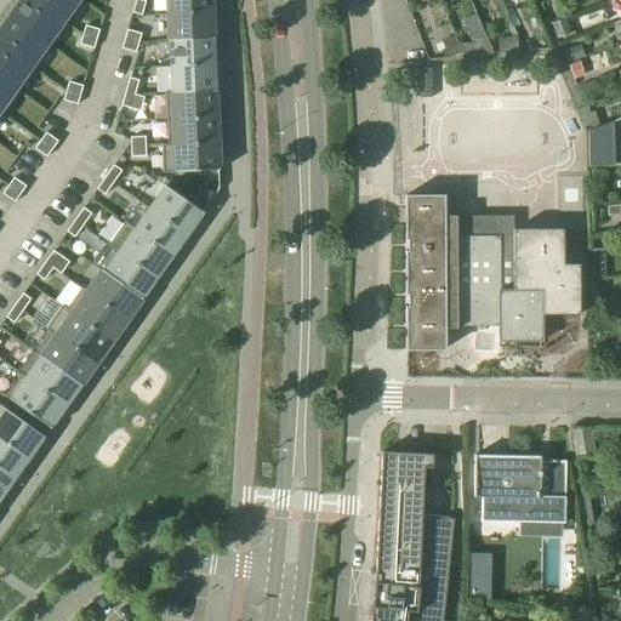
[(49,0),(21,0),(15,10),(53,38),(69,15),(49,0)]
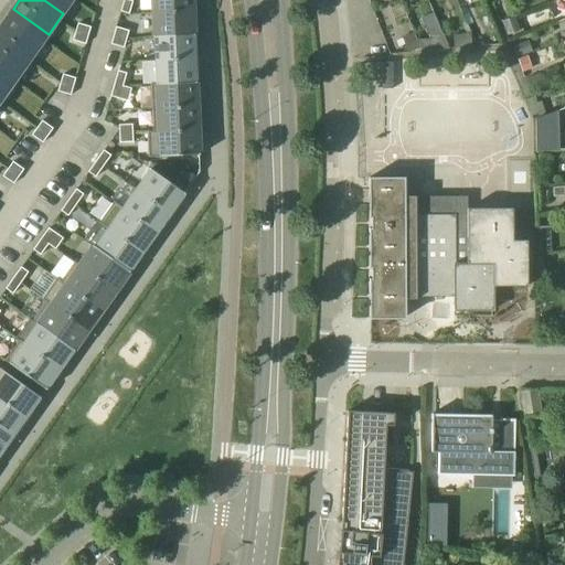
[(44,0),(63,13),(72,0),(44,0)]
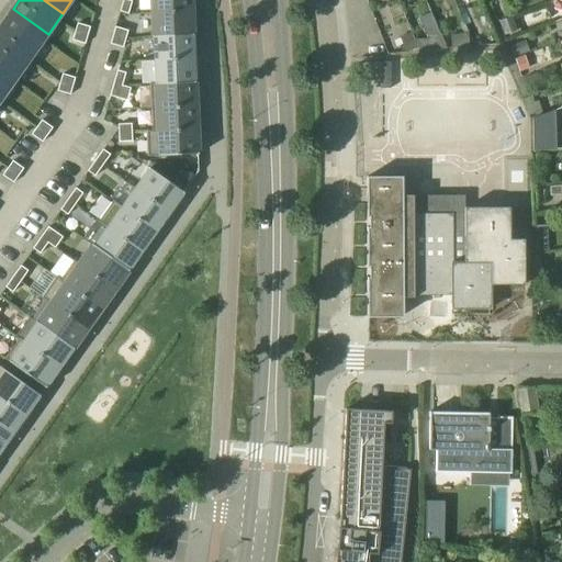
[(126,0),(123,0),(120,12),(128,14),(132,1),(126,0)]
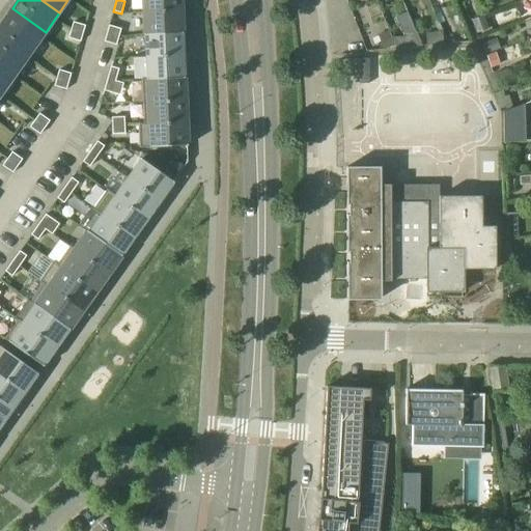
[(180,0),(143,0),(144,12),(182,10),(180,0)]
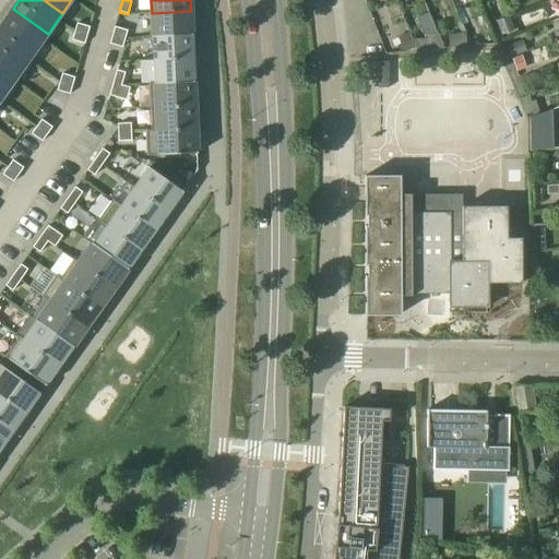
[(0,30),(33,54),(48,34),(13,9),(0,27),(0,30)]
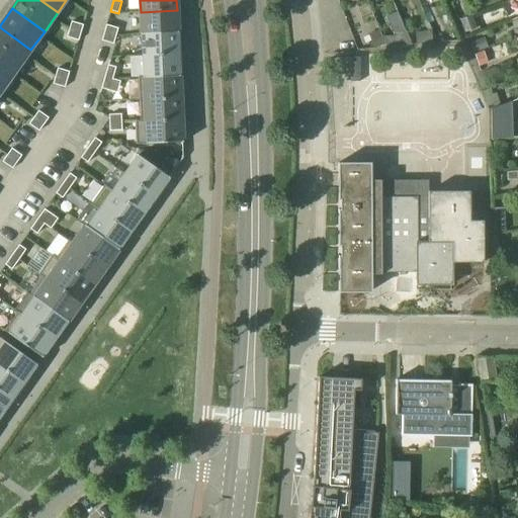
[(141,12),(142,33),(178,32),(177,10),(141,12)]
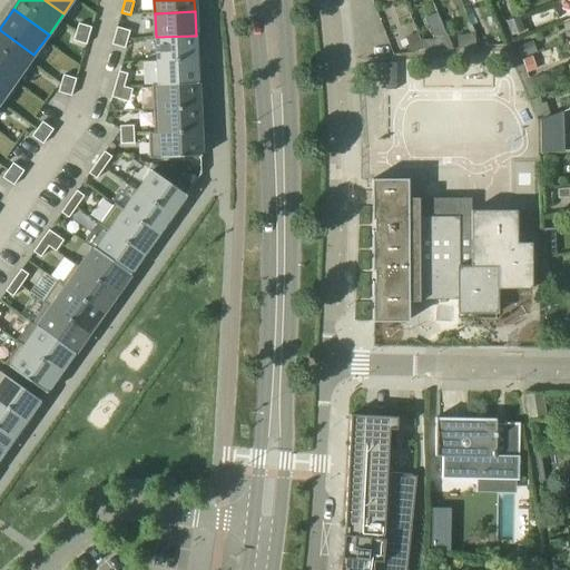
[(517,17),(505,21),(511,36),(523,31),(517,17)]
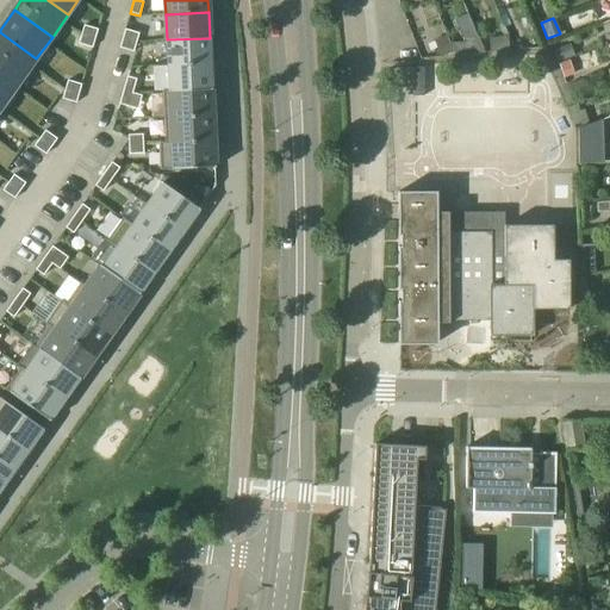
[(81,35),(95,38),(98,30),(85,25),(81,35)]
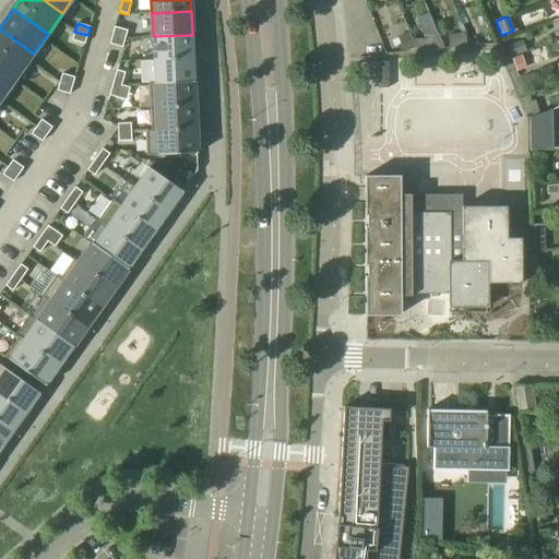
[(113,35),(126,39),(128,31),(115,27),(113,35)]
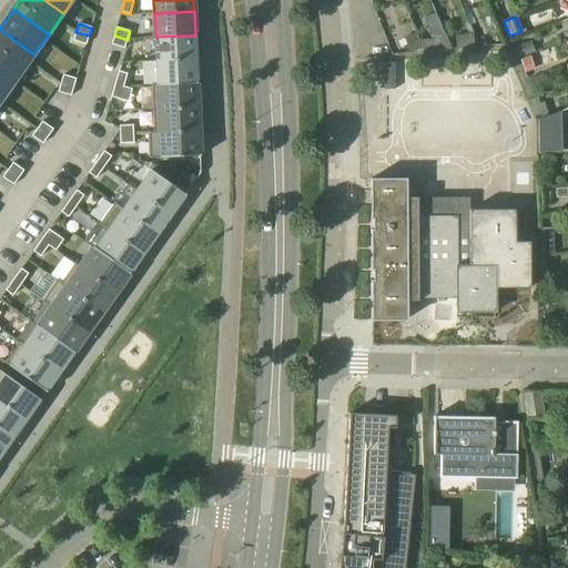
[(0,61),(19,75),(33,54),(0,30),(0,61)]
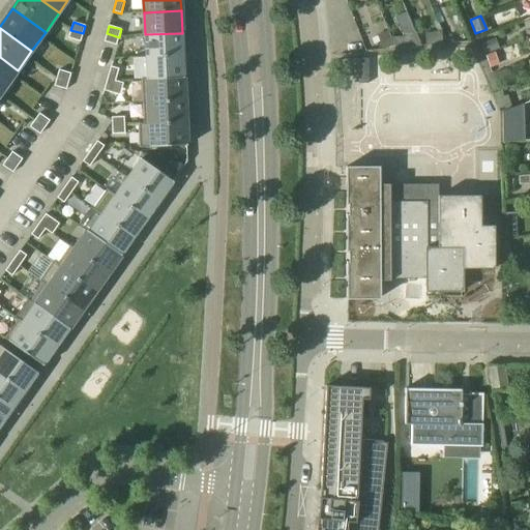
[(68,38),(80,41),(81,41),(83,33),(70,30),(68,38)]
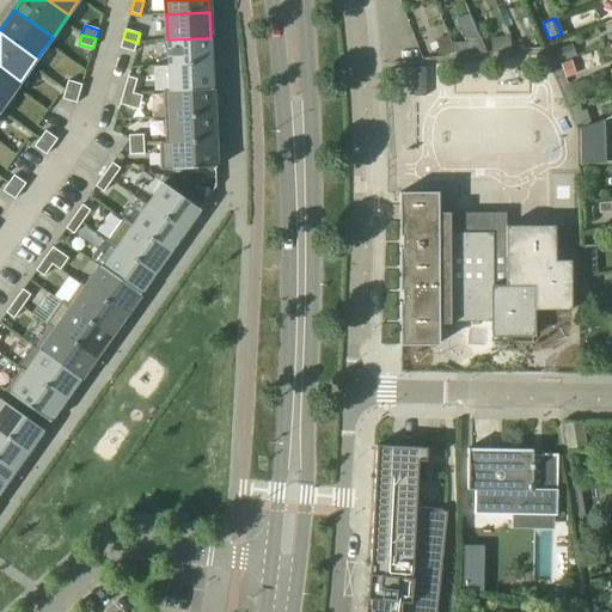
[(454,51),(447,36),(434,40),(441,56),(454,51)]
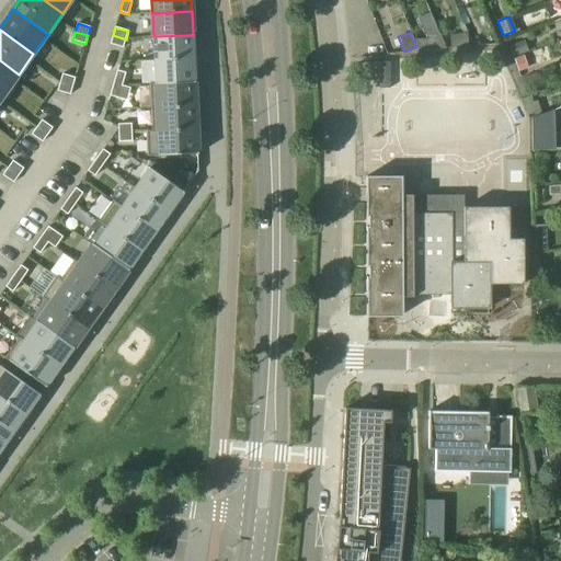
[(449,34),(450,48),(468,47),(468,33),(449,34)]
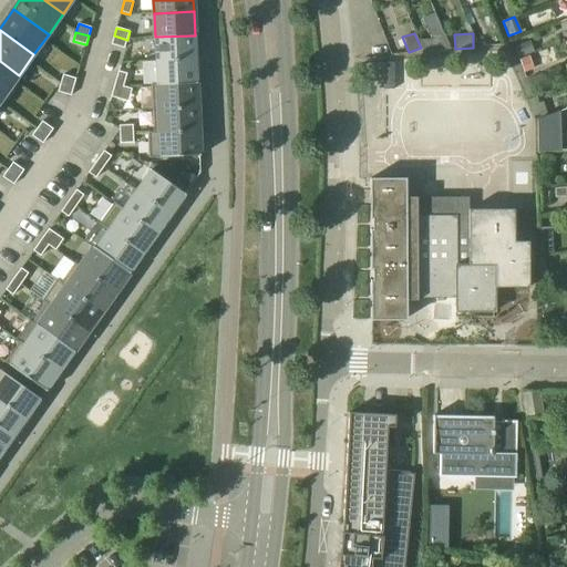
[(421,51),(446,49),(445,34),(432,35),(432,39),(420,40),(421,51)]
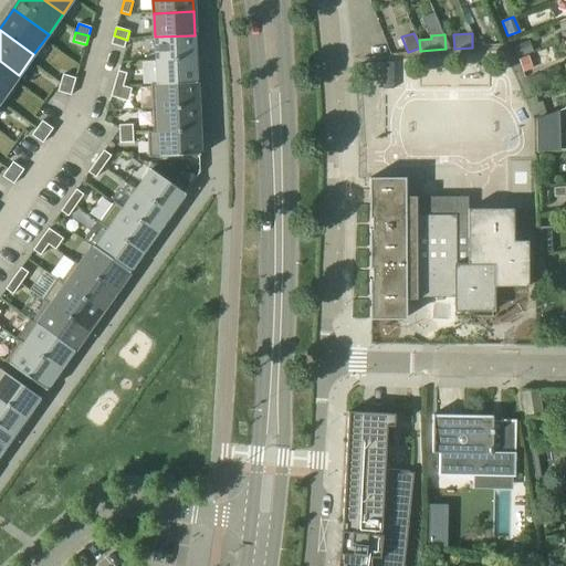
[(127,40),(114,35),(111,44),(124,49),(127,40)]
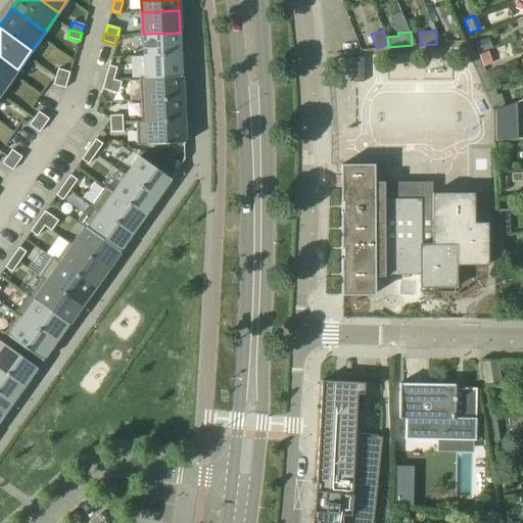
[(181,54),(180,33),(143,34),(143,56),(181,54)]
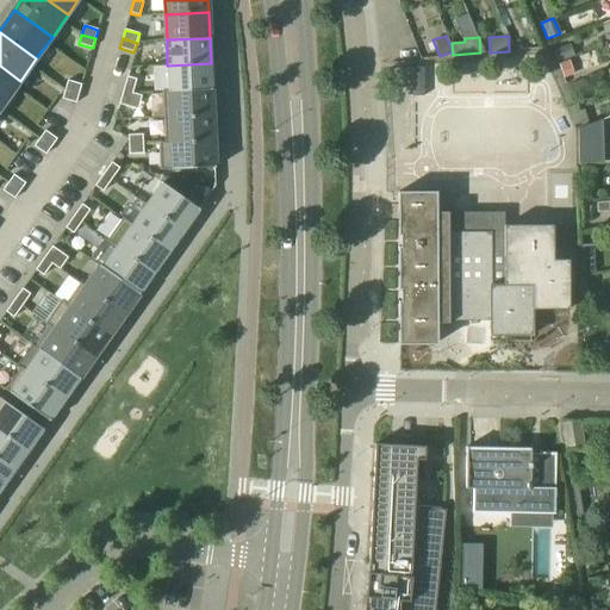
[(559,62),(574,56),(570,44),(554,50),(559,62)]
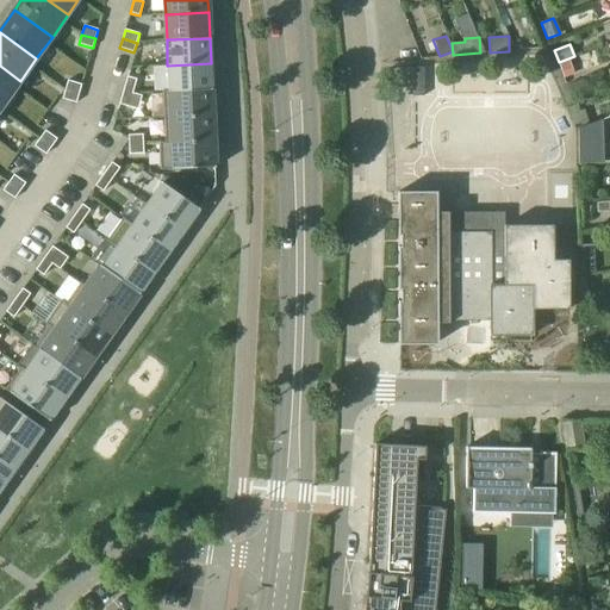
[(559,63),(564,79),(576,75),(570,60),(559,63)]
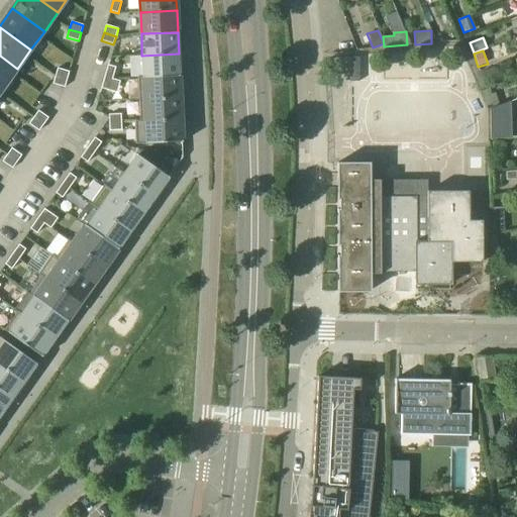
[(142,77),(180,75),(179,54),(141,56),(142,77)]
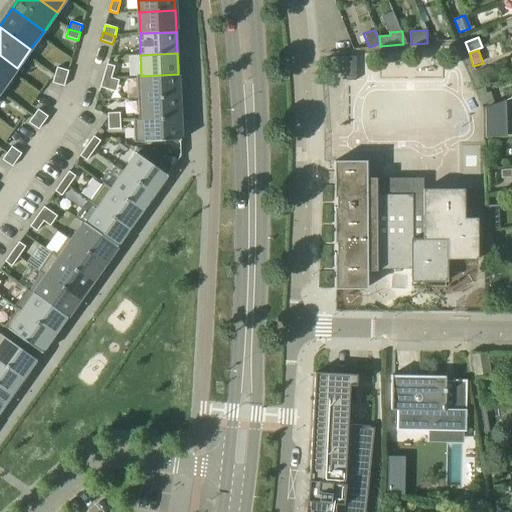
[(0,83),(4,86),(17,68),(0,55),(0,83)]
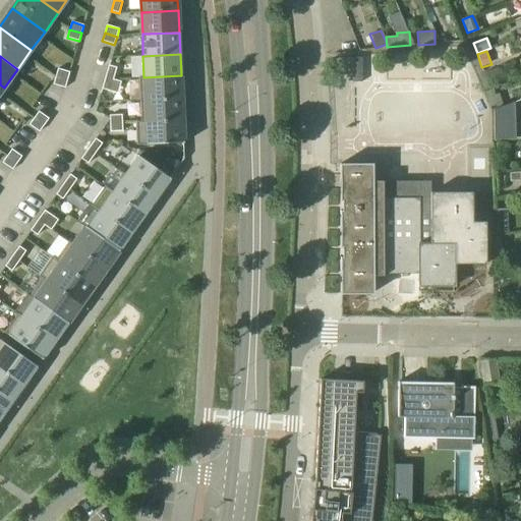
[(106,76),(113,79),(116,67),(109,65),(106,76)]
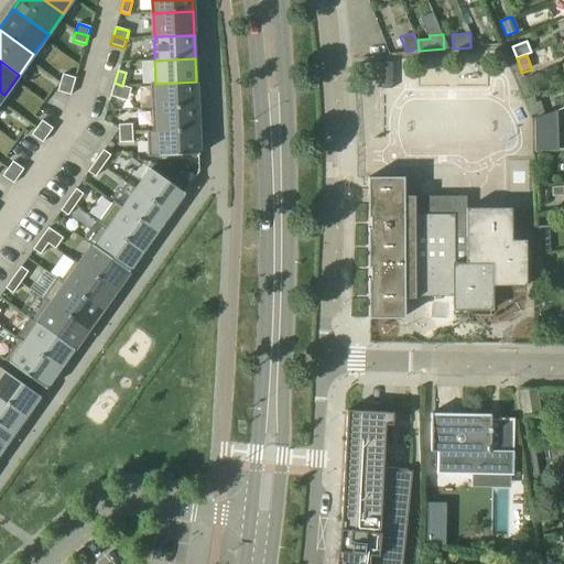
[(73,87),(76,78),(75,78),(63,75),(61,83),(73,87)]
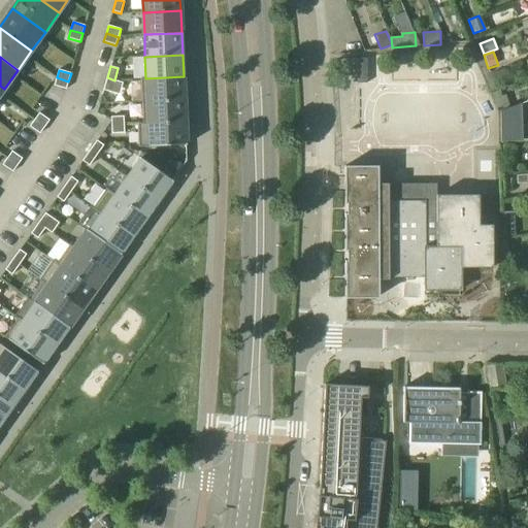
[(503,70),(490,74),(494,87),(508,81),(503,70)]
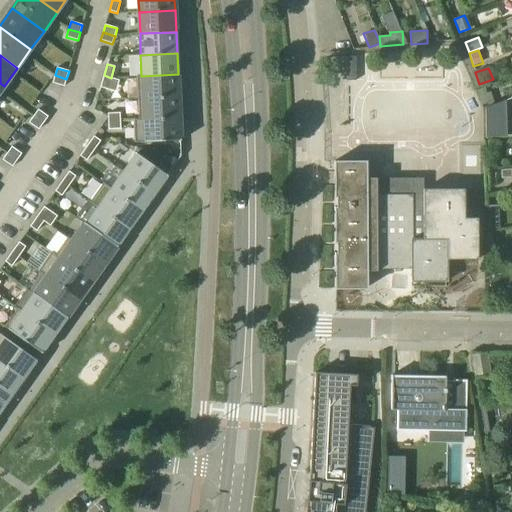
[(138,98),(179,96),(178,74),(141,76),(137,76),(138,98)]
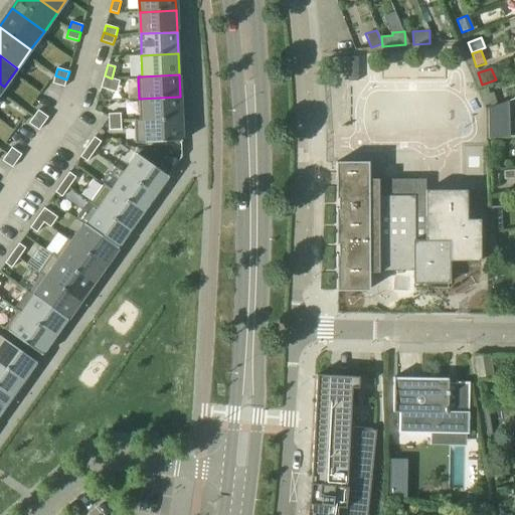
[(64,87),(66,79),(55,75),(53,83),(64,87)]
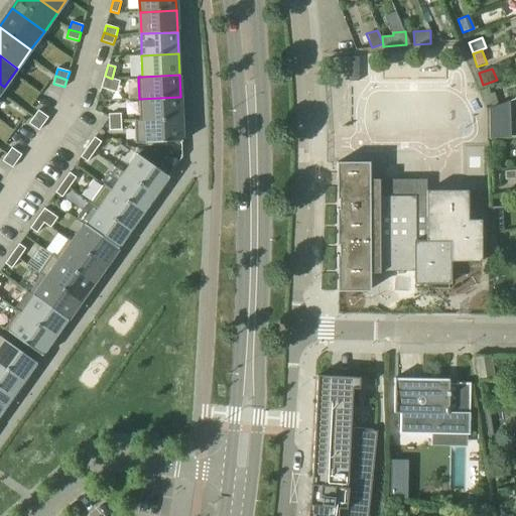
[(112,79),(105,76),(101,88),(108,90),(112,79)]
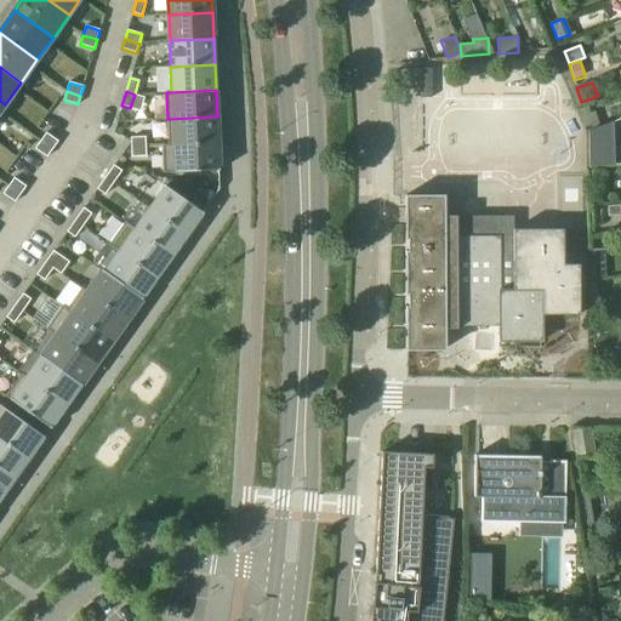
[(169,144),(218,142),(217,117),(167,119),(169,144)]
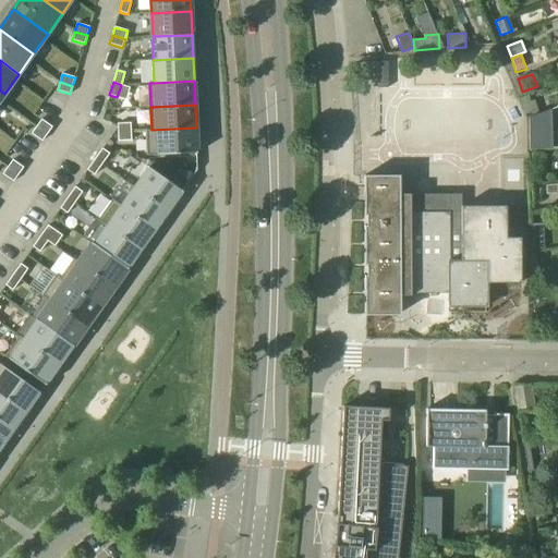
[(557,107),(525,120),(533,140),(557,129),(557,107)]
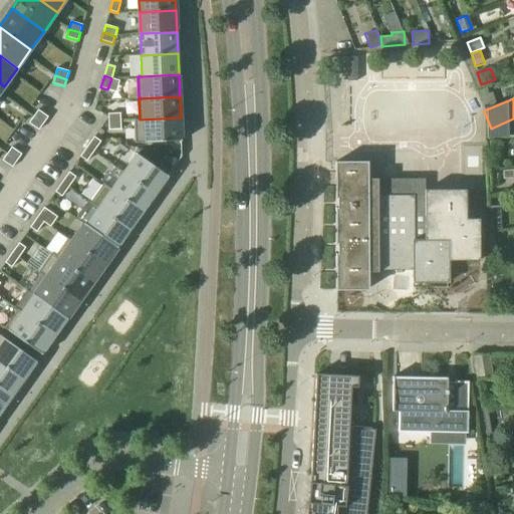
[(39,110),(34,116),(44,123),(48,117),(39,110)]
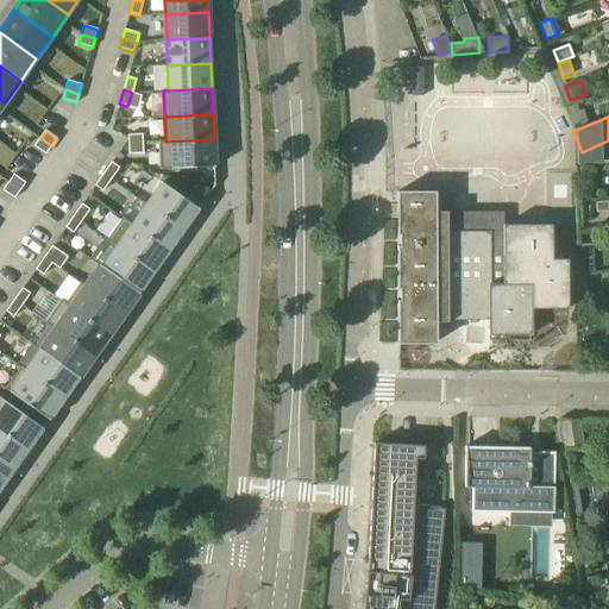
[(35,146),(46,155),(52,146),(41,138),(35,146)]
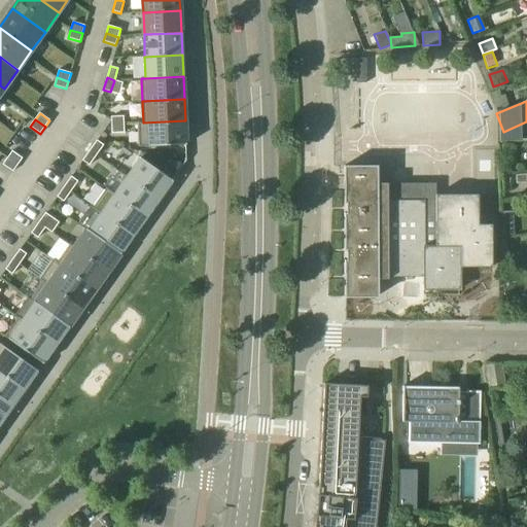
[(185,120),(143,123),(138,123),(139,147),(186,145),(185,120)]
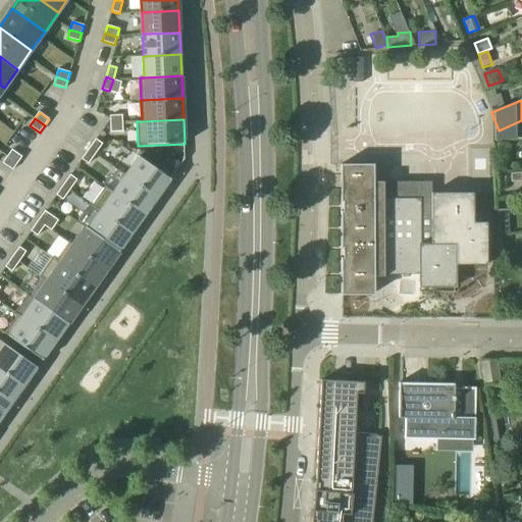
[(122,132),(122,123),(110,123),(110,132),(122,132)]
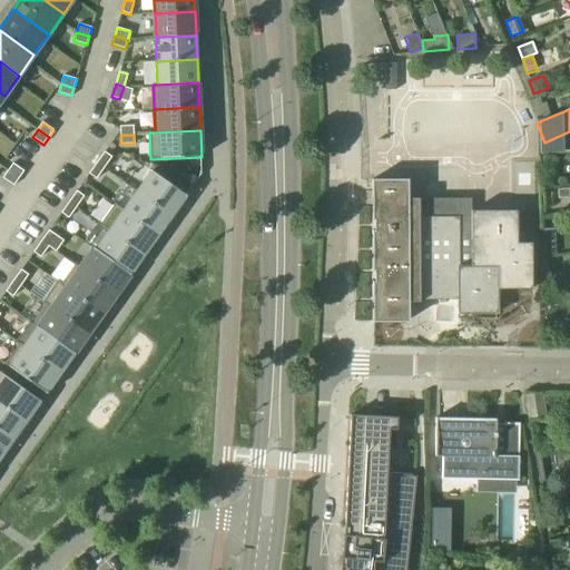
[(105,151),(97,163),(105,168),(112,157),(105,151)]
